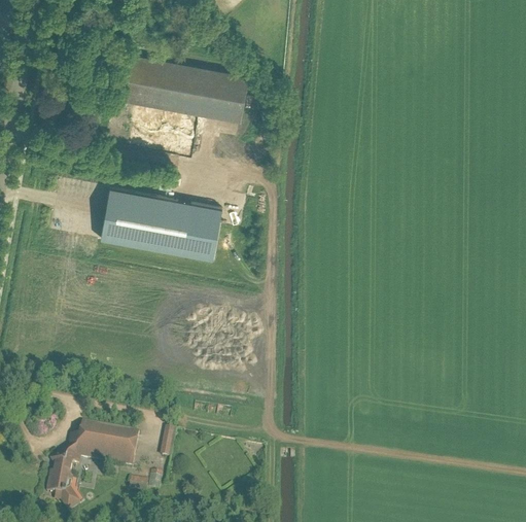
[(126,103),(238,124),(246,80),(134,60),(126,103)]
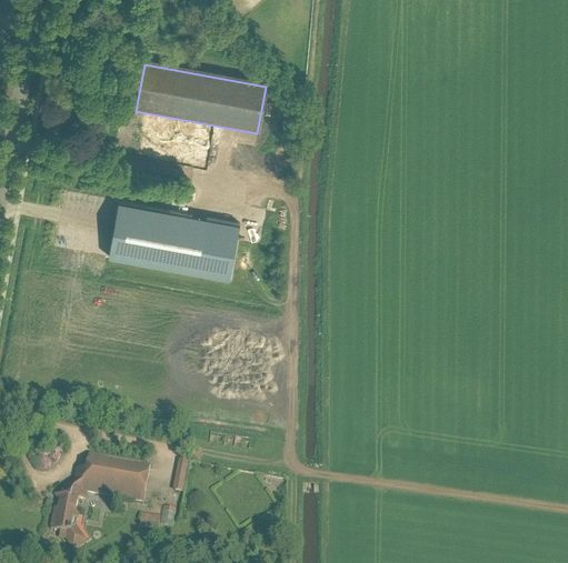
[(239,228),(118,205),(108,261),(229,283),(239,228)]
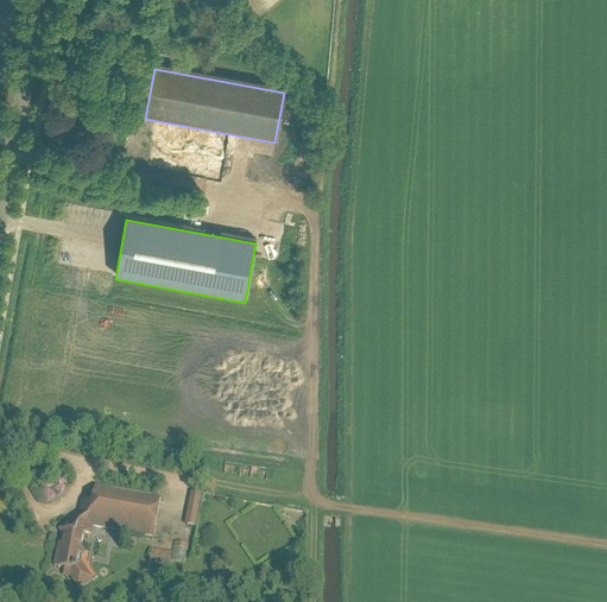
[(239,480),(258,485),(260,477),(241,471),(239,480)]
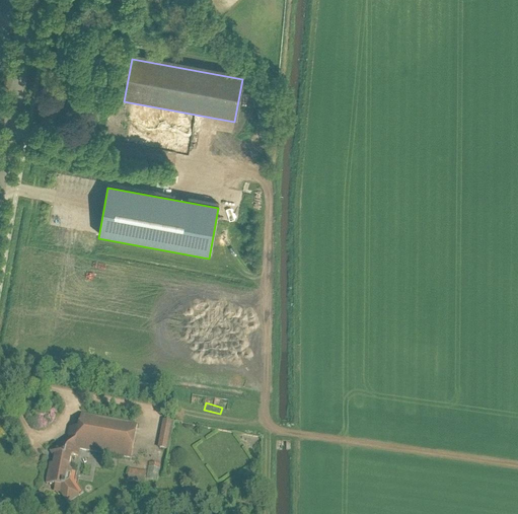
[(49,473),(46,491),(63,494),(65,496),(60,500),(67,510),(78,502),(68,488),(70,476),(68,475),(70,461),(76,462),(78,455),(130,464),(136,430),(80,421),(76,439),(68,437),(66,452),(60,451),(49,458),(54,464),(52,474),(49,473)]
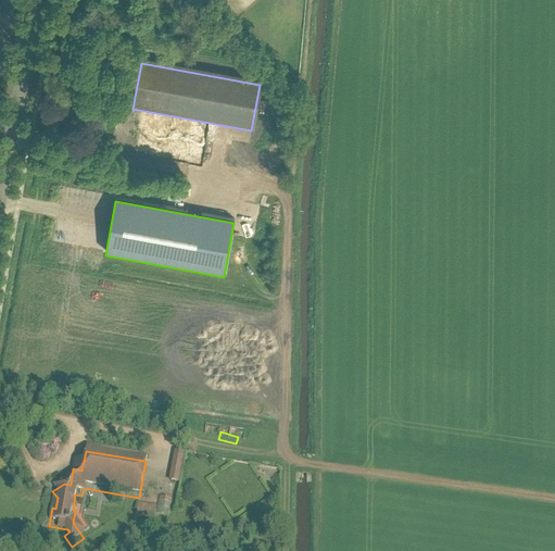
[(168,485),(178,487),(184,458),(174,455),(168,485)]
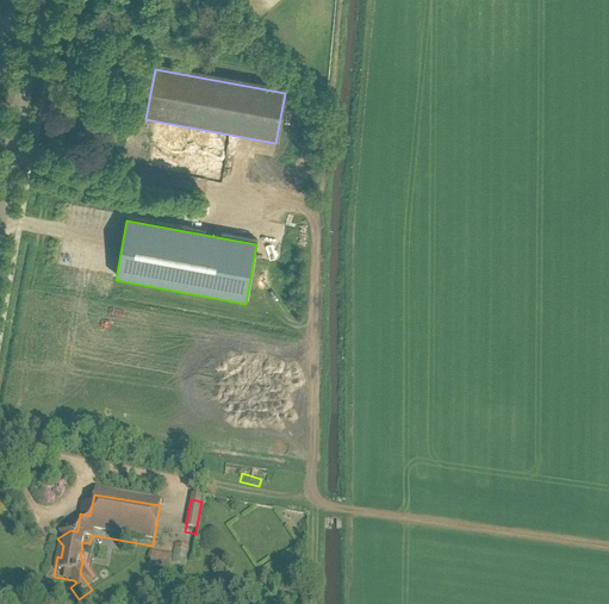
[(157,560),(156,573),(171,576),(172,568),(185,571),(188,552),(174,549),(172,562),(157,560)]
